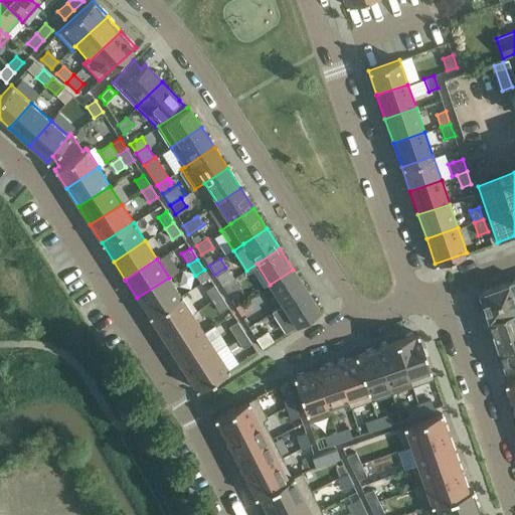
[(270,285),(283,305),(306,290),(293,270),(270,285)]
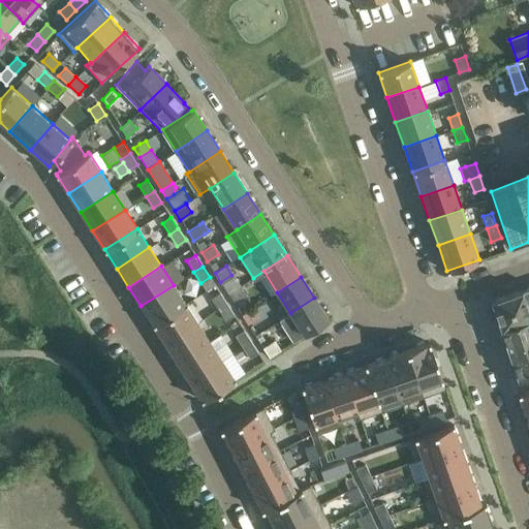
[(153,324),(186,304),(174,285),(141,306),(153,324)]
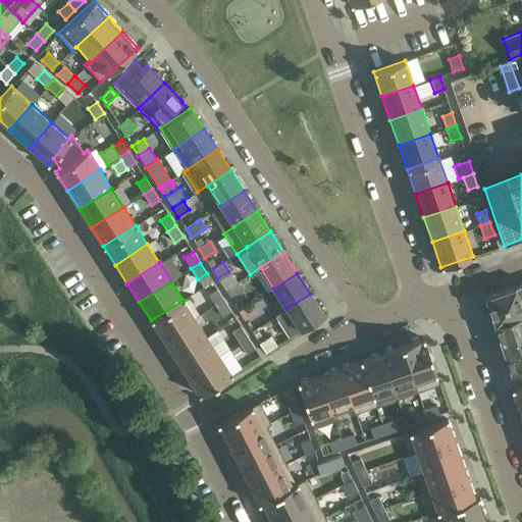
[(225,291),(230,299),(242,292),(237,282),(225,291)]
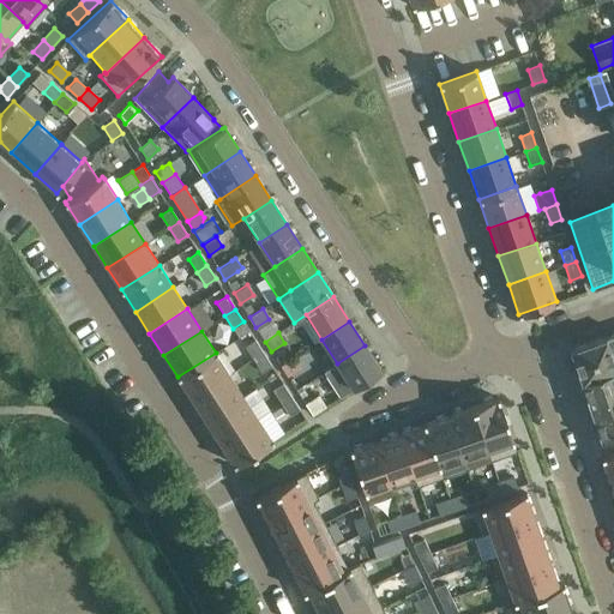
[(613,333),(603,337),(613,368),(613,333)]
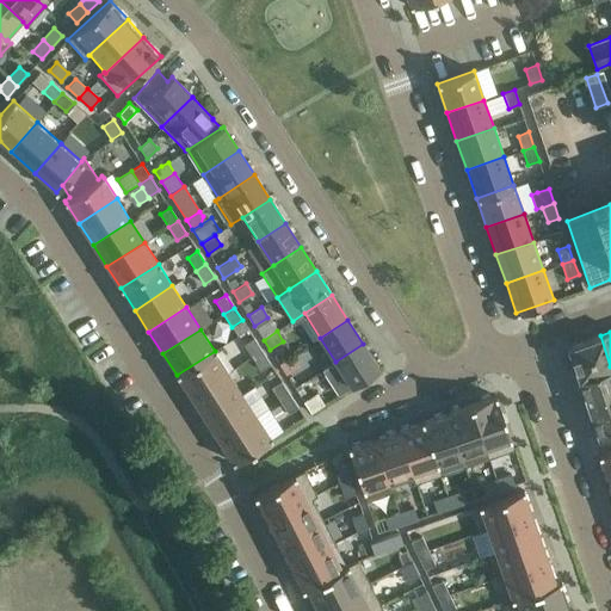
[(610,366),(600,335),(566,347),(578,380),(610,366)]
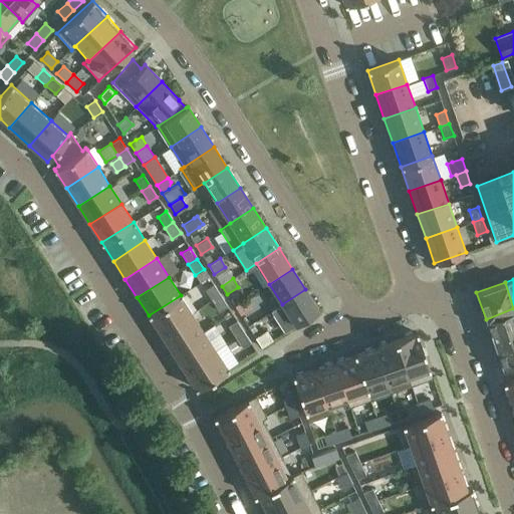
[(213,284),(205,289),(212,300),(220,295),(213,284)]
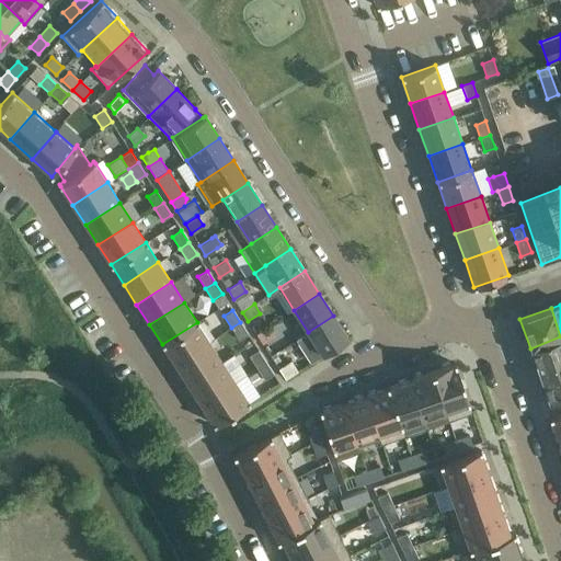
[(311,362),(348,338),(333,316),(308,332),(296,339),(311,362)]
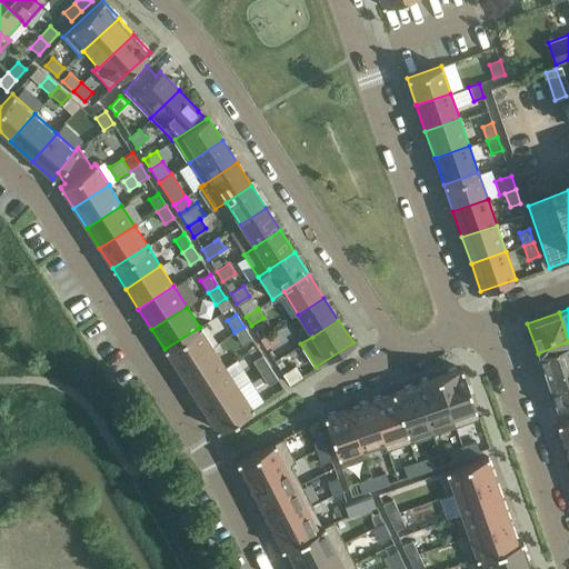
[(165,349),(177,369),(212,347),(200,327),(165,349)]
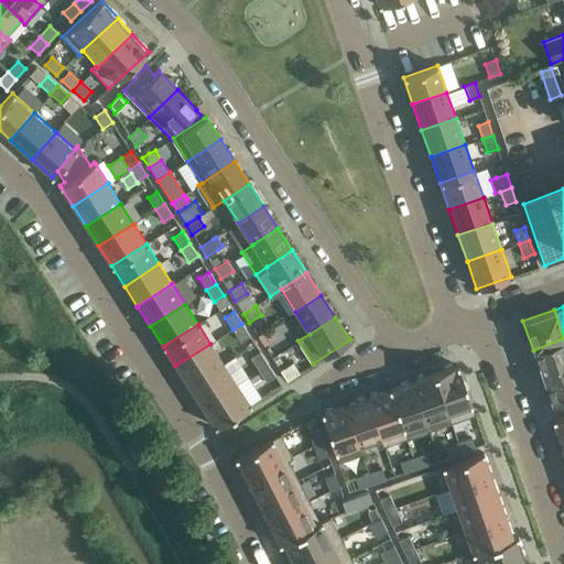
[(240,342),(249,336),(241,324),(232,329),(240,342)]
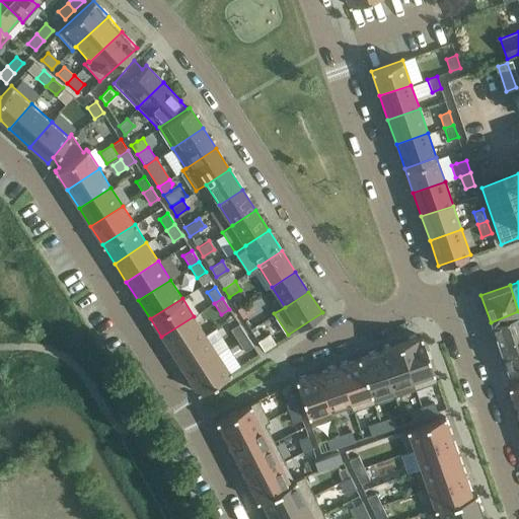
[(237,309),(242,318),(254,311),(248,302),(237,309)]
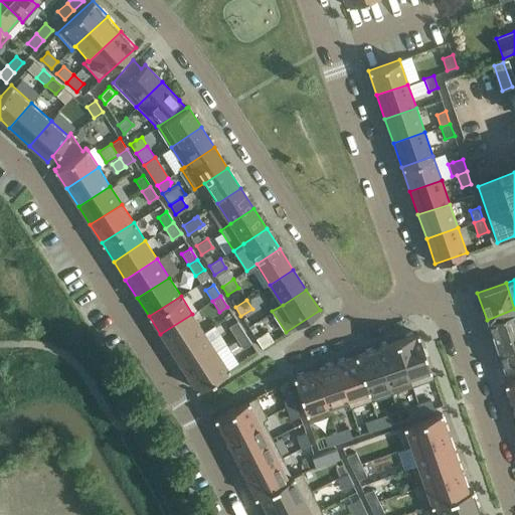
[(514,309),(487,320),(495,343),(514,336),(514,309)]
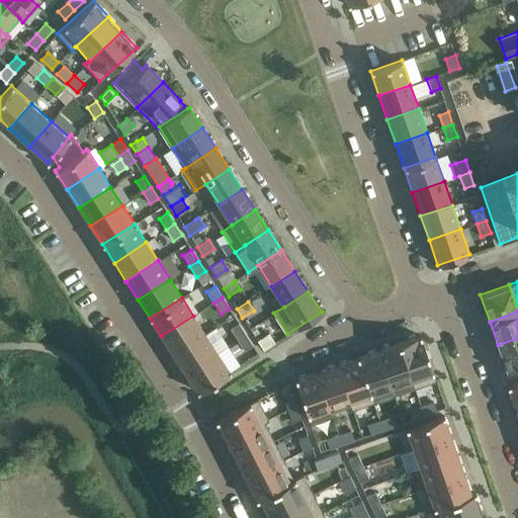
[(205,334),(193,316),(161,336),(173,354),(205,334)]
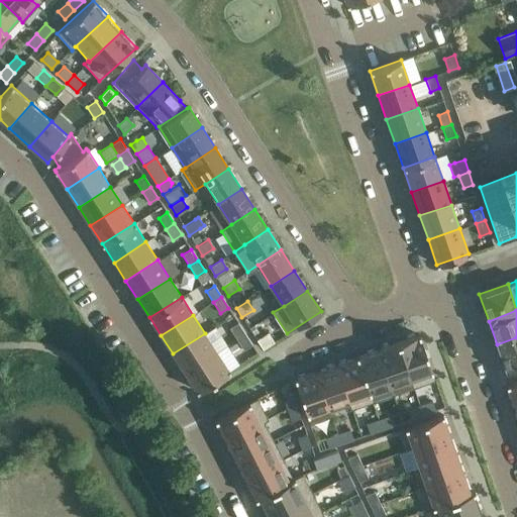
[(238,322),(229,328),(236,339),(244,333),(238,322)]
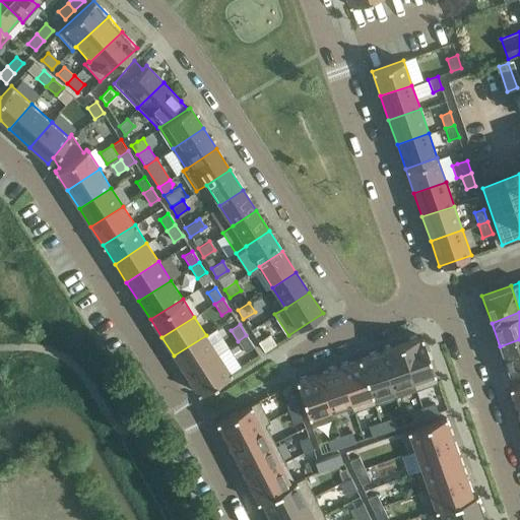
[(186,375),(218,353),(206,335),(174,355),(186,375)]
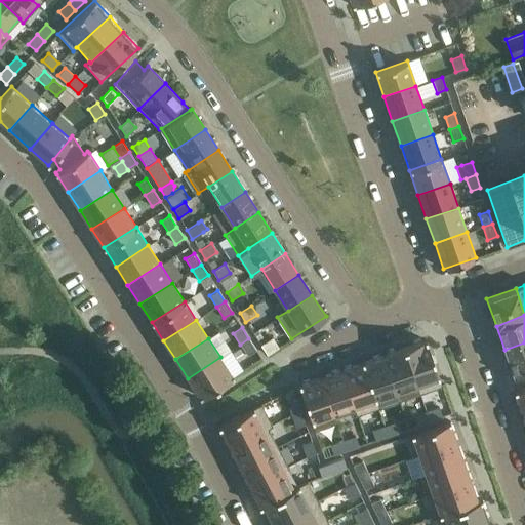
[(247,355),(255,350),(248,338),(240,345),(247,355)]
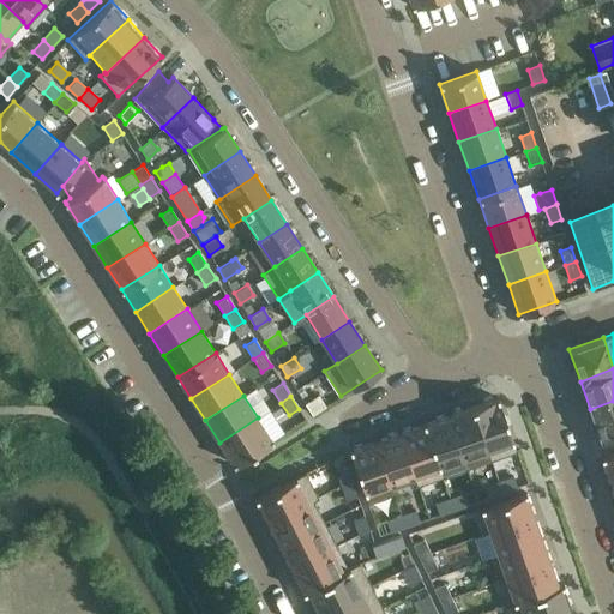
[(312,415),(325,405),(318,396),(305,404),(312,415)]
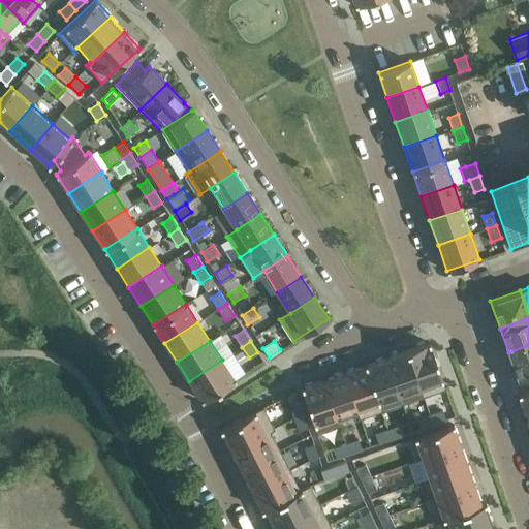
[(425,343),(407,349),(423,397),(445,389),(429,343),(425,344),(425,343)]
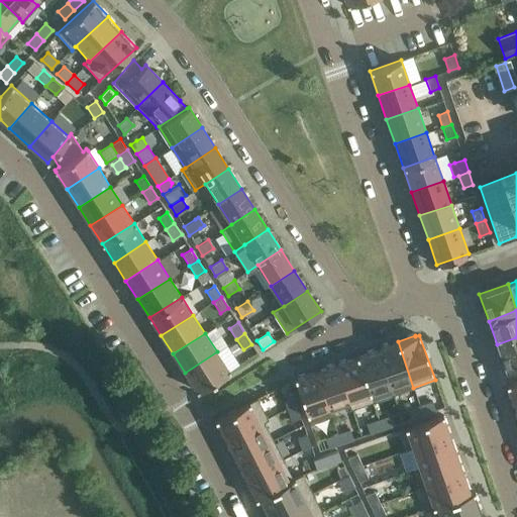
[(516,337),(497,344),(506,371),(516,366),(516,337)]
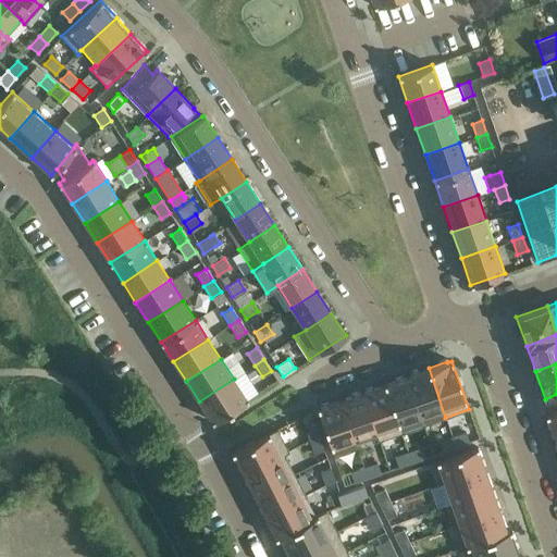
[(409,375),(407,376),(423,425),(445,418),(429,368),(409,374),(409,375)]
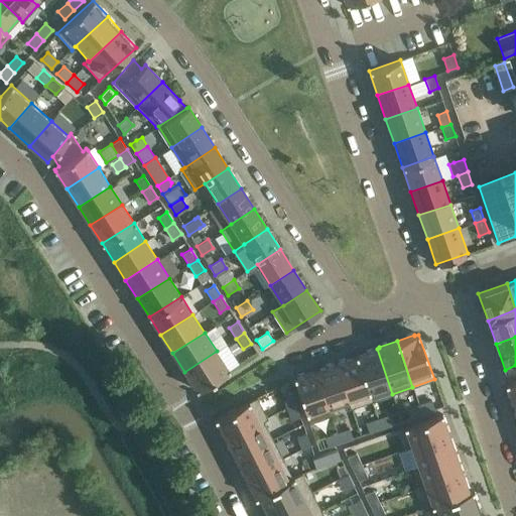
[(377,349),(356,356),(372,401),(392,394),(377,349)]
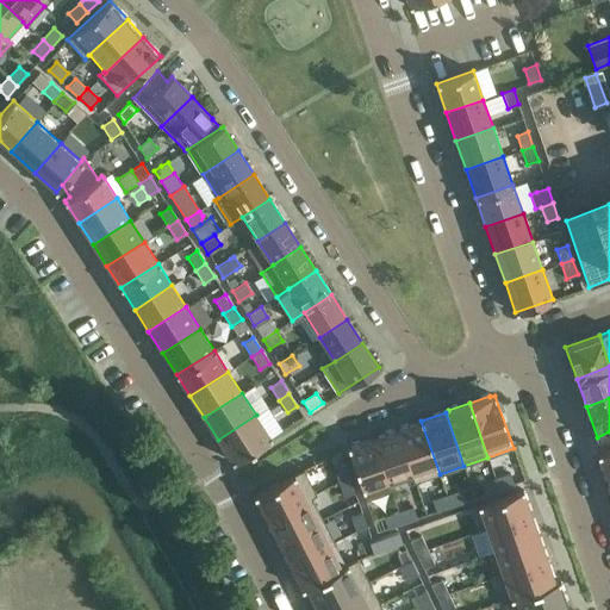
[(271,437),(256,415),(218,440),(231,460),(232,462),(271,437)]
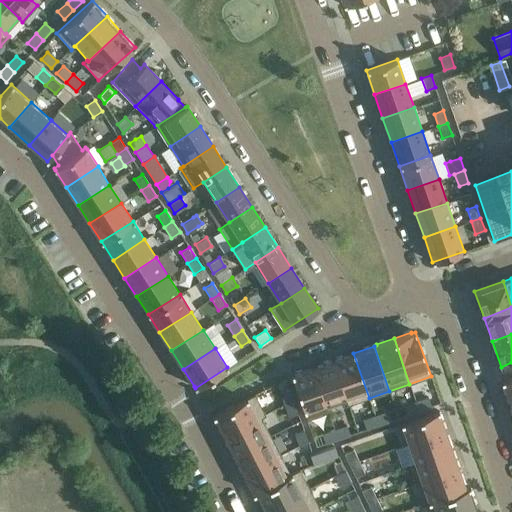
[(352,354),(333,360),(347,400),(346,401),(347,405),(369,398),(353,353),(352,354)]
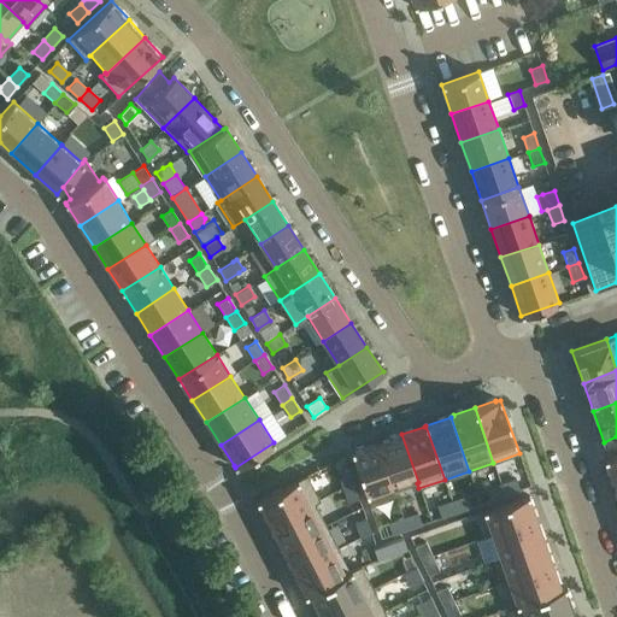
[(401,434),(376,442),(393,492),(394,491),(417,483),(418,482),(401,434)]
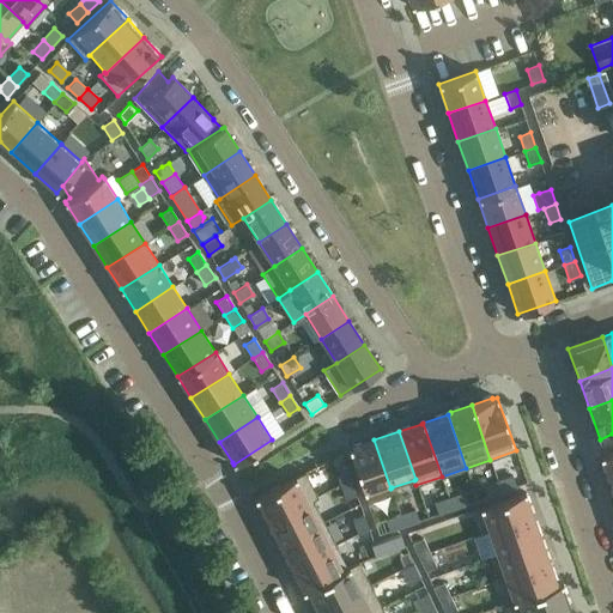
[(374,439),(349,449),(368,503),(394,493),(392,487),(390,489),(374,439)]
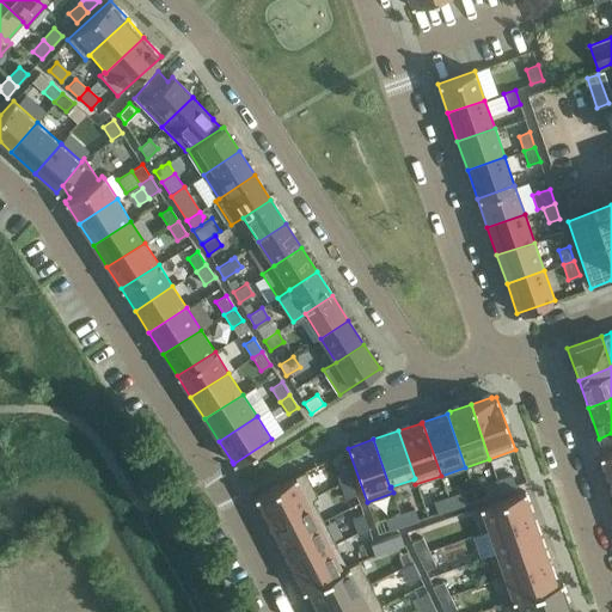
[(611,451),(599,456),(609,484),(611,482),(611,451)]
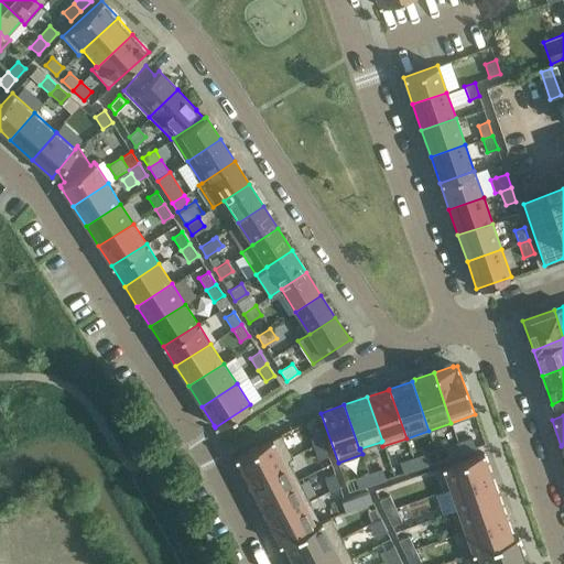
[(318,429),(308,432),(313,445),(323,442),(318,429)]
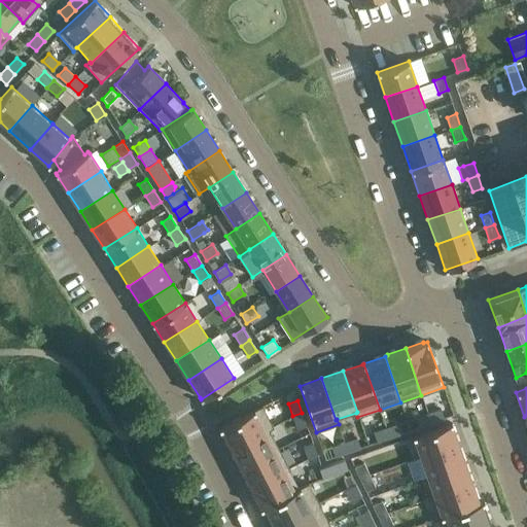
[(234,420),(218,427),(230,449),(269,429),(273,427),(261,406),(239,418),(234,420)]
